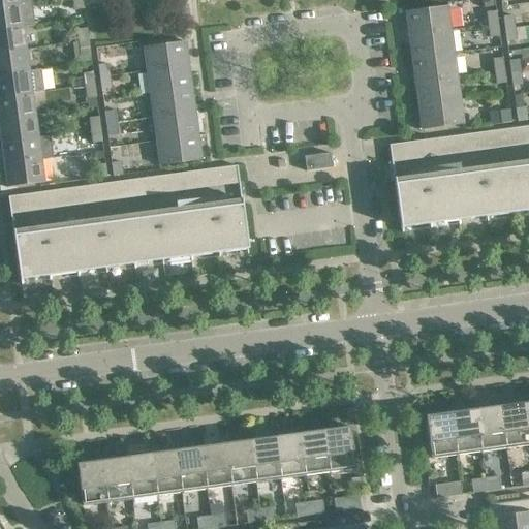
[(84,9),(82,0),(72,0),(74,10),(84,9)]
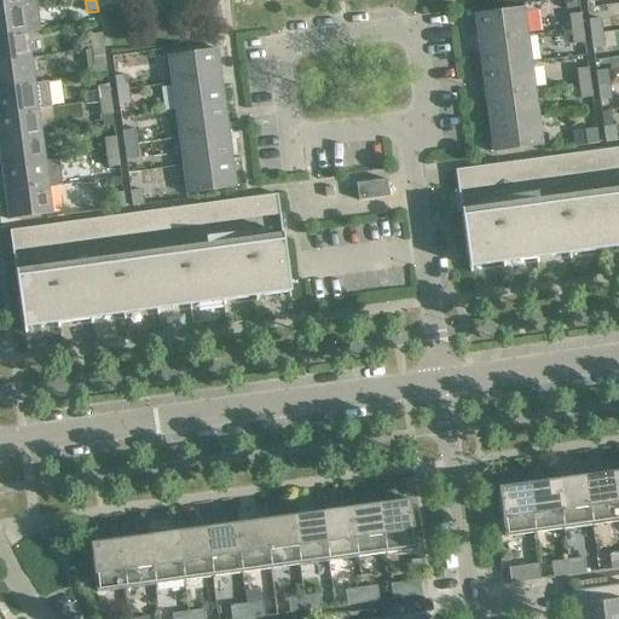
[(563,0),(565,11),(578,9),(577,0),(563,0)]
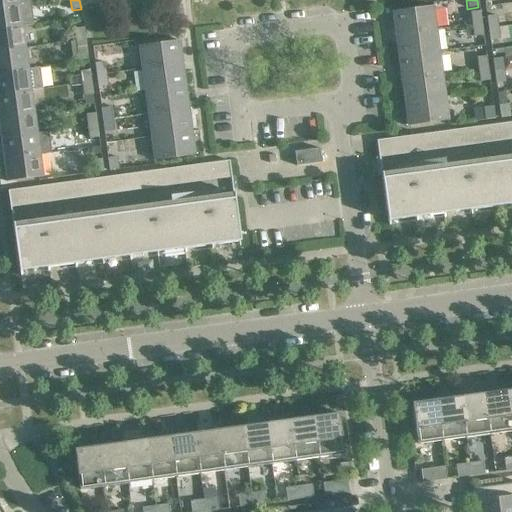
[(33,25),(31,4),(0,7),(0,29),(22,27),(33,25)]
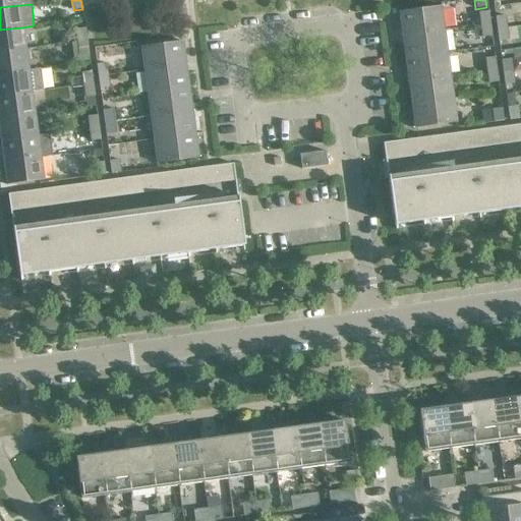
[(399,12),(402,36),(444,30),(441,6),(399,12)]
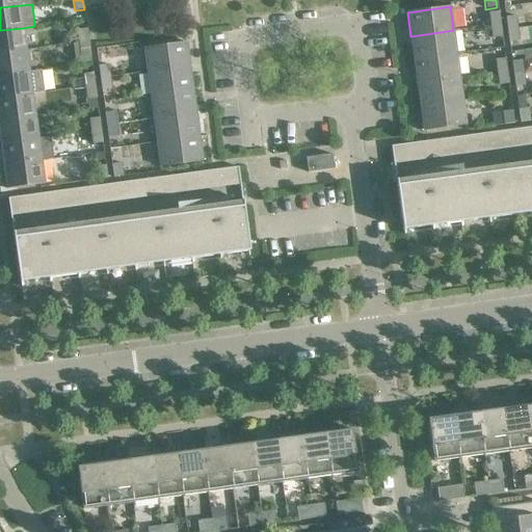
[(500,24),(499,11),(488,12),(490,26),(500,24)]
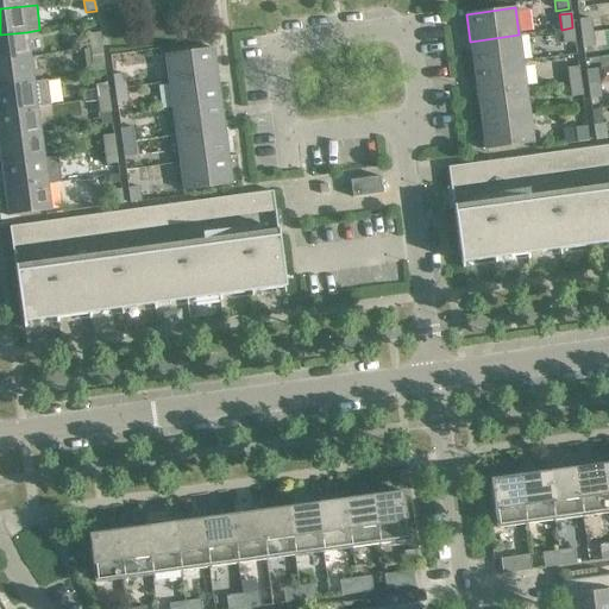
[(590,18),(579,19),(581,35),(591,32),(590,18)]
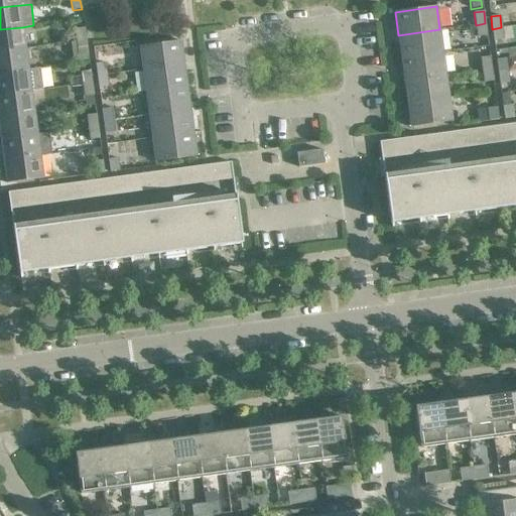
[(487,35),(485,23),(476,25),(478,37),(487,35)]
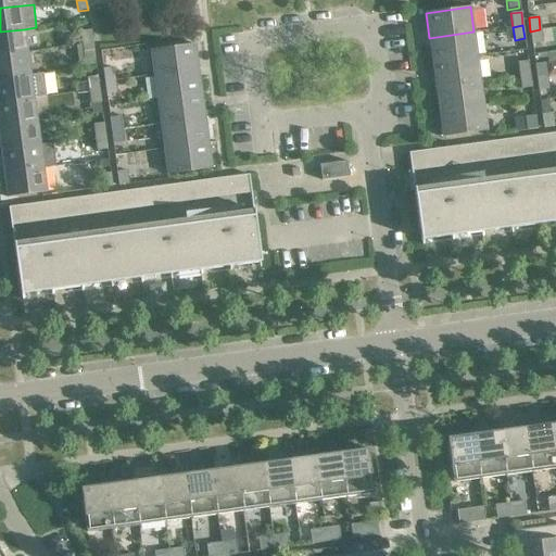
[(0,55),(26,52),(24,29),(0,32),(0,55)]
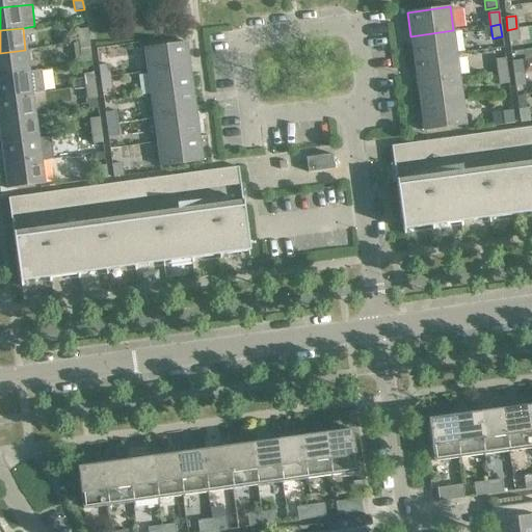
[(519,41),(516,28),(507,30),(509,43),(519,41)]
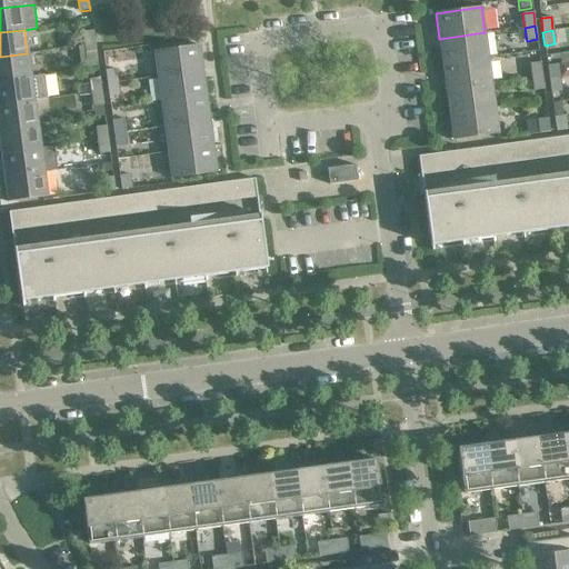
[(95,45),(92,31),(82,32),(85,46),(95,45)]
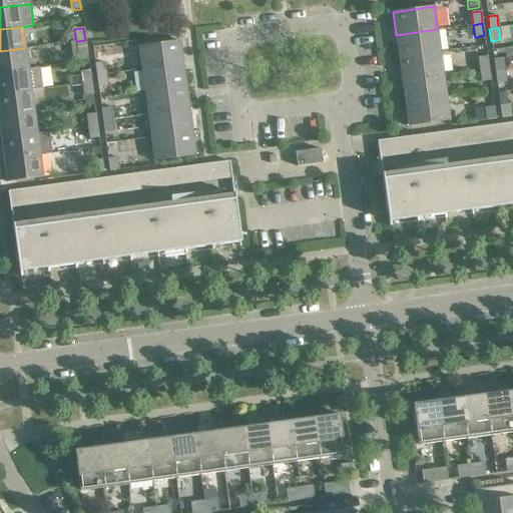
[(440,52),(437,29),(396,35),(399,58),(440,52)]
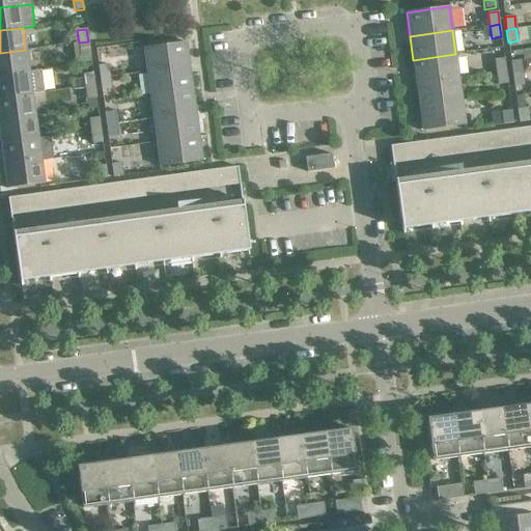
[(90,54),(88,42),(79,43),(81,55),(90,54)]
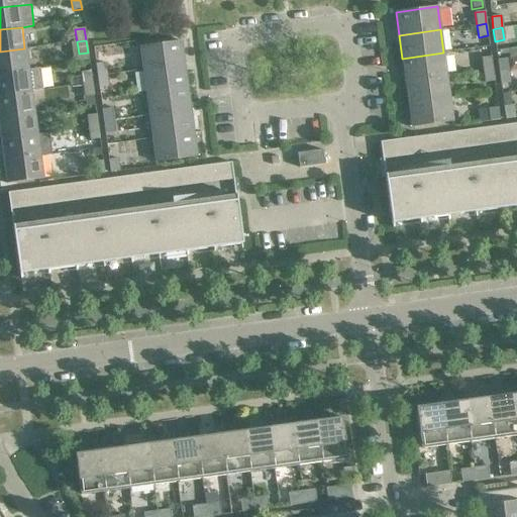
[(141,57),(143,71),(184,65),(181,41),(140,46),(141,57)]
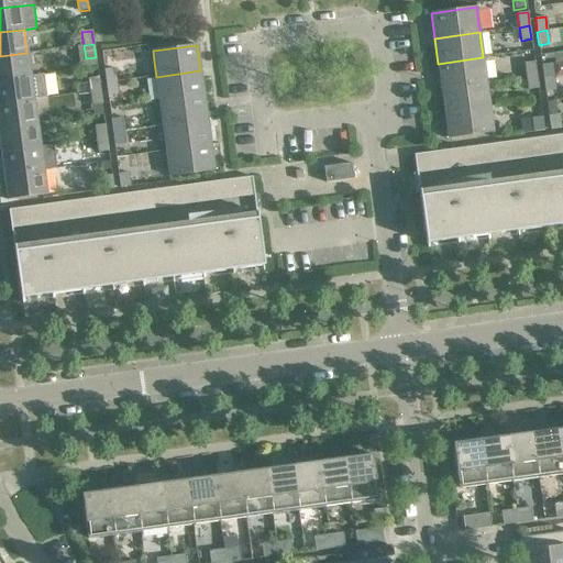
[(0,80),(30,76),(26,53),(0,56),(0,80)]
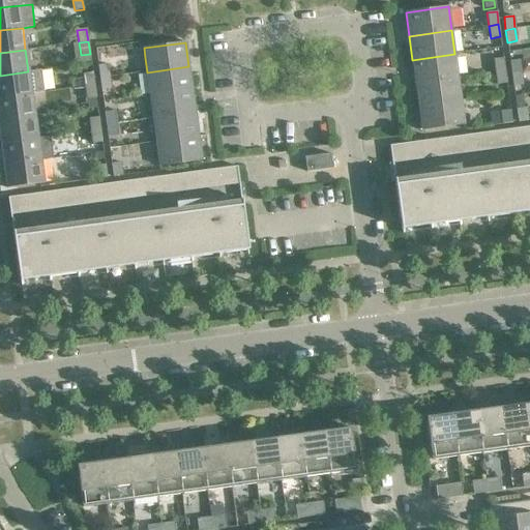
[(458,78),(454,54),(412,60),(416,83),(458,78)]
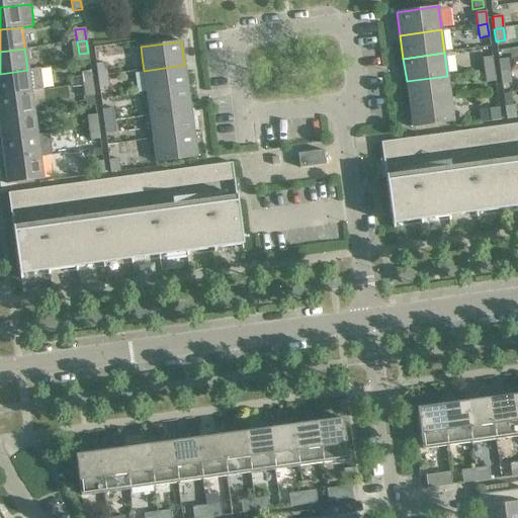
[(494,69),(492,57),(483,59),(484,71),(494,69)]
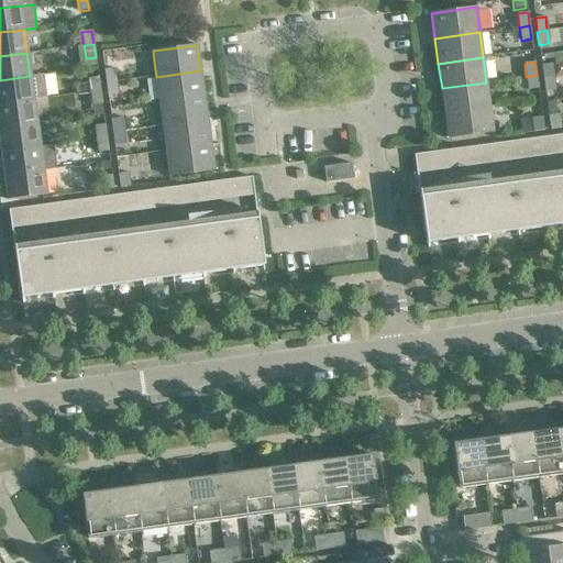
[(552,64),(541,65),(543,78),(553,77),(552,64)]
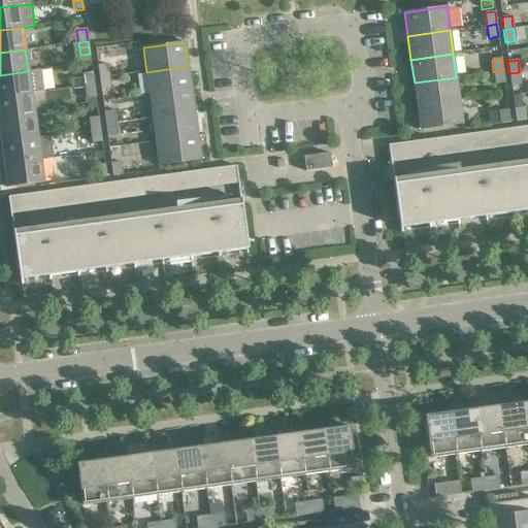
[(107,64),(97,66),(99,78),(108,76),(107,64)]
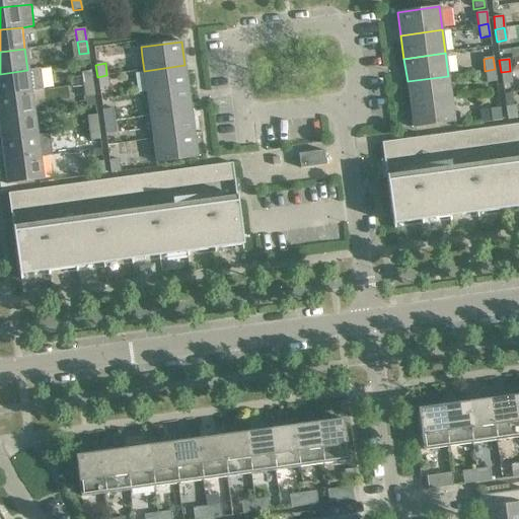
[(188,88),(184,65),(144,71),(147,93),(188,88)]
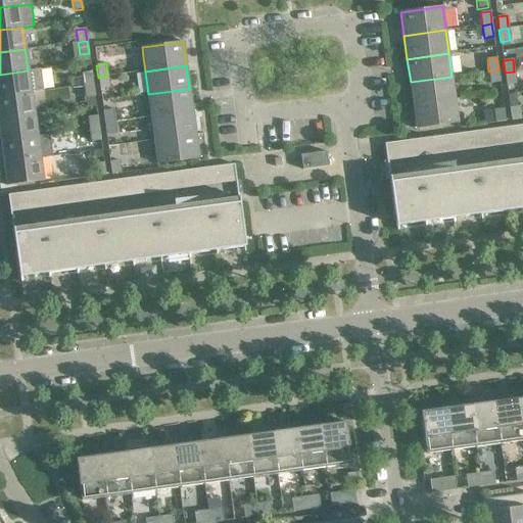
[(500,82),(498,69),(488,72),(490,84),(500,82)]
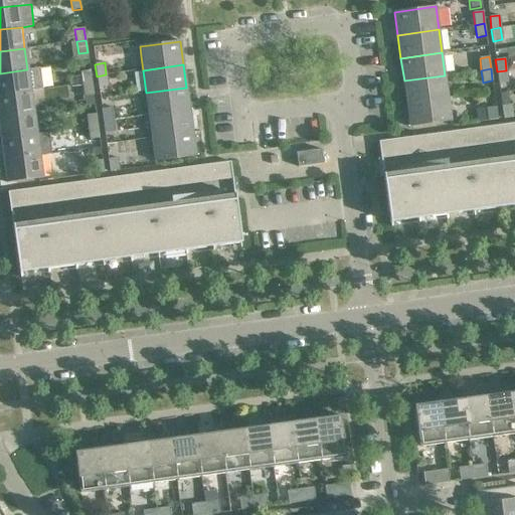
[(0,96),(30,92),(27,69),(0,73),(0,96)]
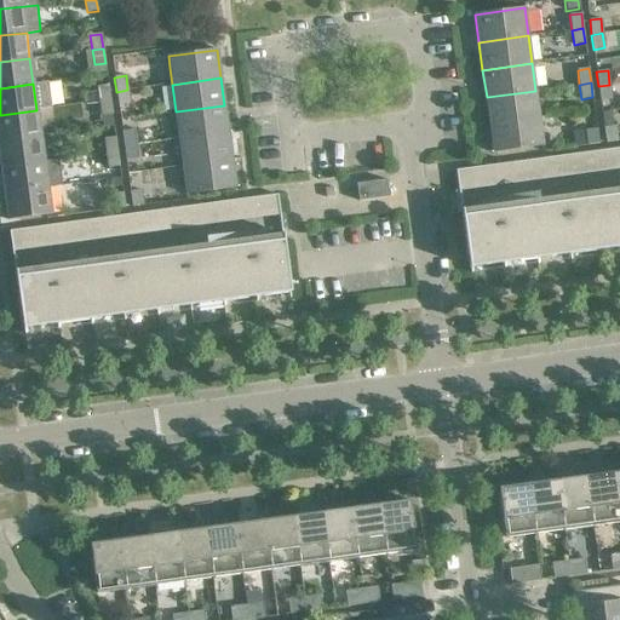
[(612,99),(609,85),(598,86),(601,101),(612,99)]
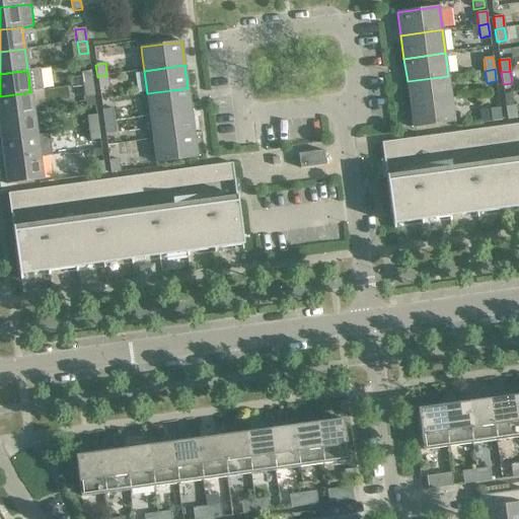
[(92,84),(90,72),(81,73),(83,85),(92,84)]
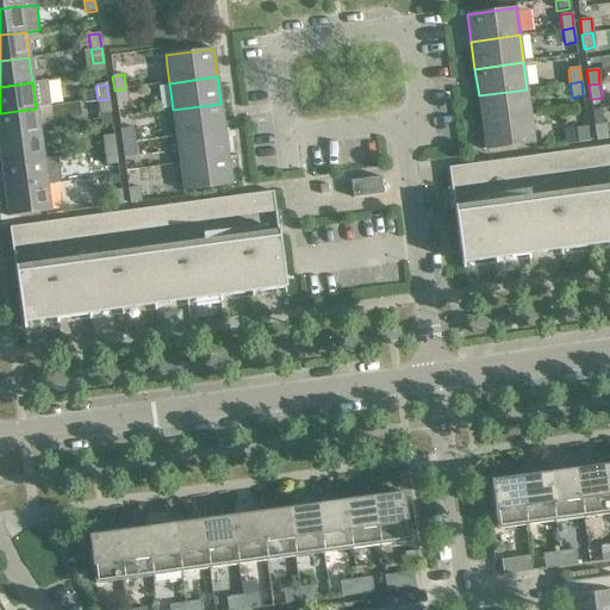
[(128,104),(125,88),(114,91),(117,105),(128,104)]
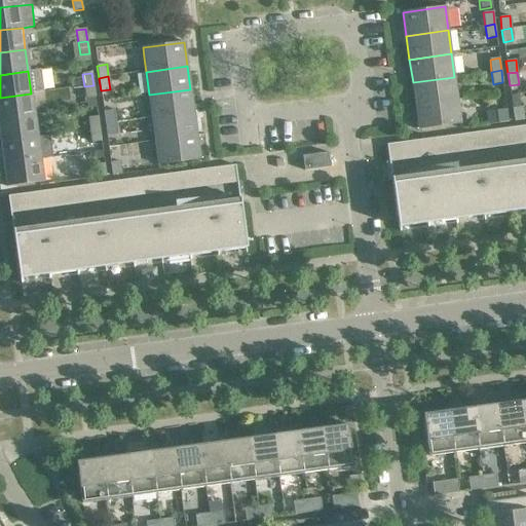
[(457,100),(454,77),(413,82),(416,106),(457,100)]
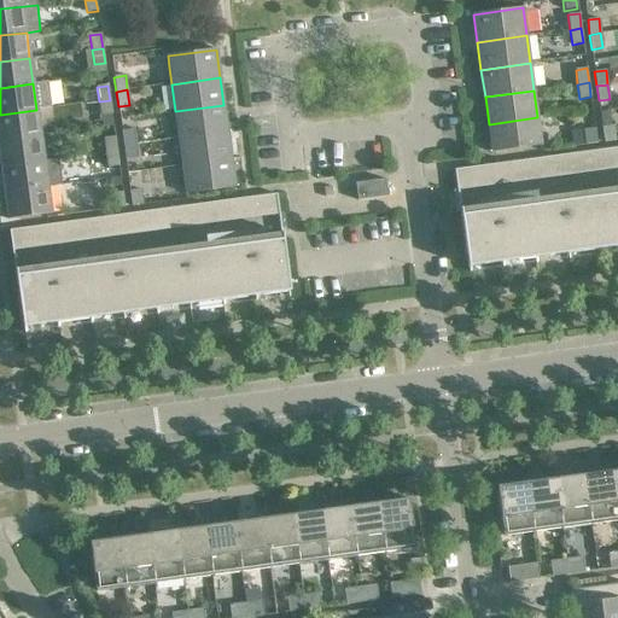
[(112,115),(110,100),(99,101),(100,116),(112,115)]
